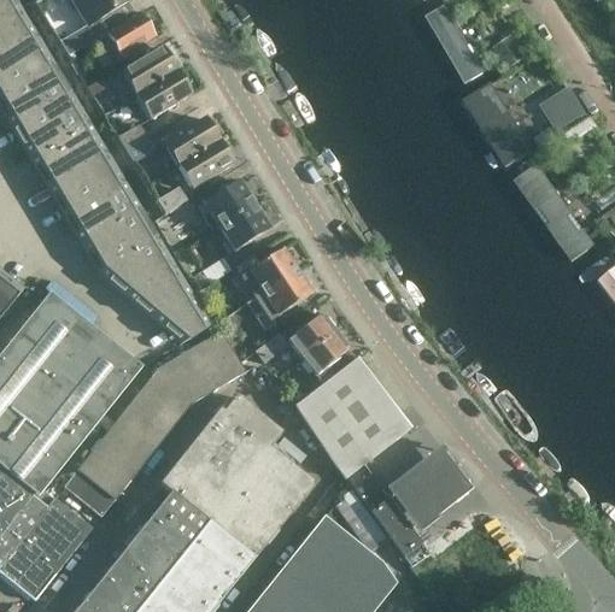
[(101,139),(18,0),(0,0),(0,103),(100,272),(110,281),(182,342),(212,324),(152,223),(140,201),(126,178),(101,139)]
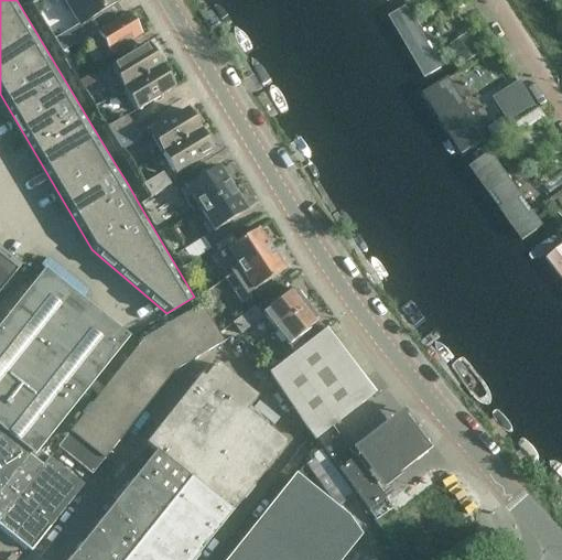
[(68,0),(83,22),(55,38),(57,41),(64,50),(125,13),(117,0),(68,0)]
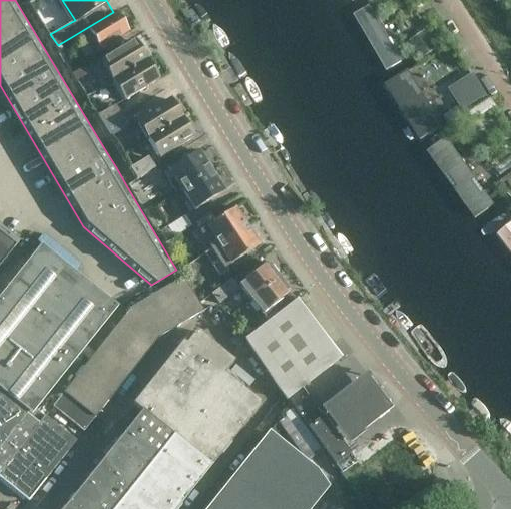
[(371,4),(356,13),(388,67),(403,58),(371,4)]
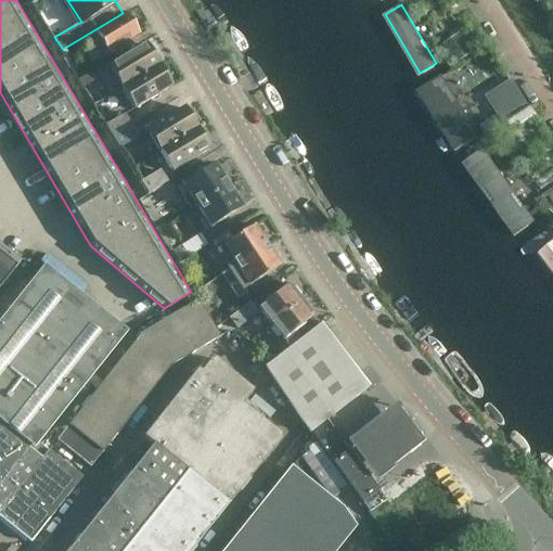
[(95,41),(101,50),(105,56),(120,47),(121,49),(133,41),(131,37),(140,31),(128,11),(97,30),(102,38),(95,41)]
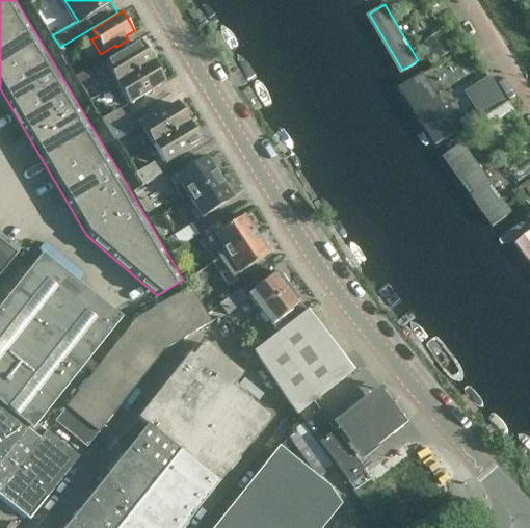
[(441,55),(457,45),(445,26),(429,36),(441,55)]
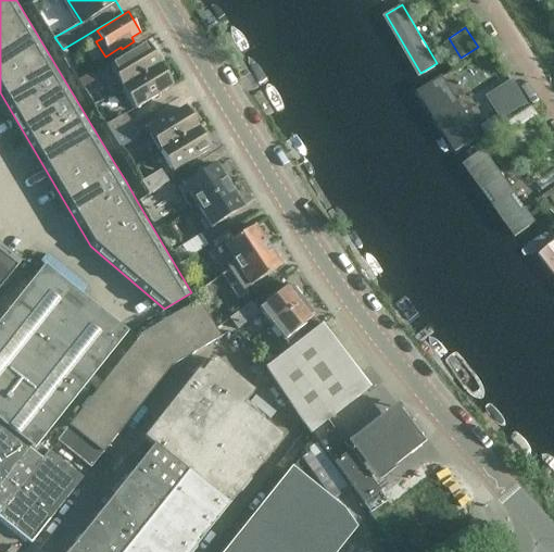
[(111,65),(124,86),(161,64),(148,42),(111,65)]
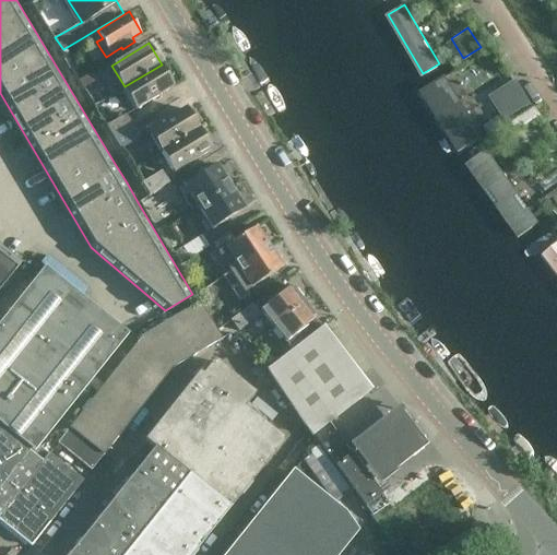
[(71,63),(81,79),(89,74),(79,59),(71,63)]
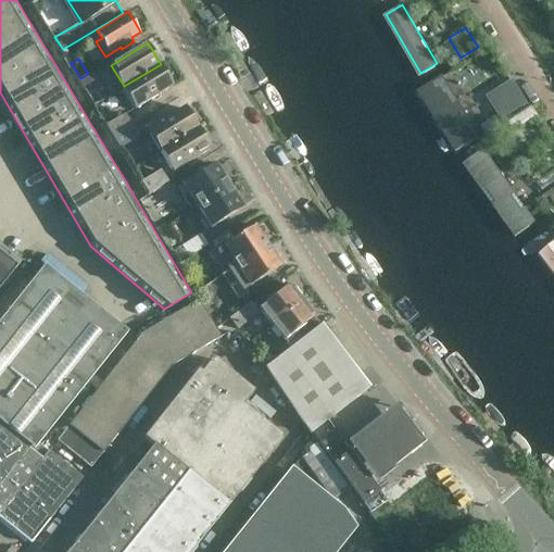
[(161,64),(124,86),(137,108),(174,85),(161,64)]
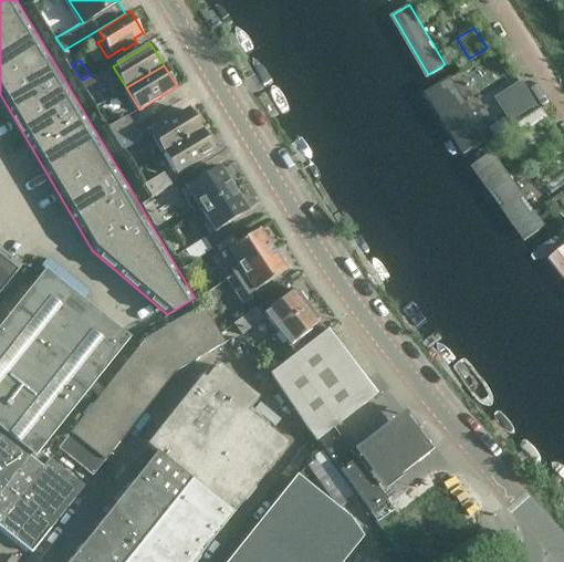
[(93,73),(90,75),(82,80),(87,90),(100,83),(93,73)]
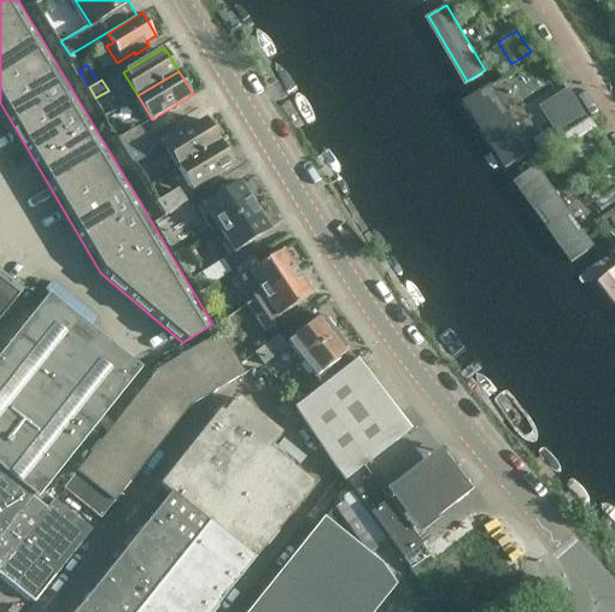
[(496,88),(473,101),(511,164),(534,149),(496,88)]
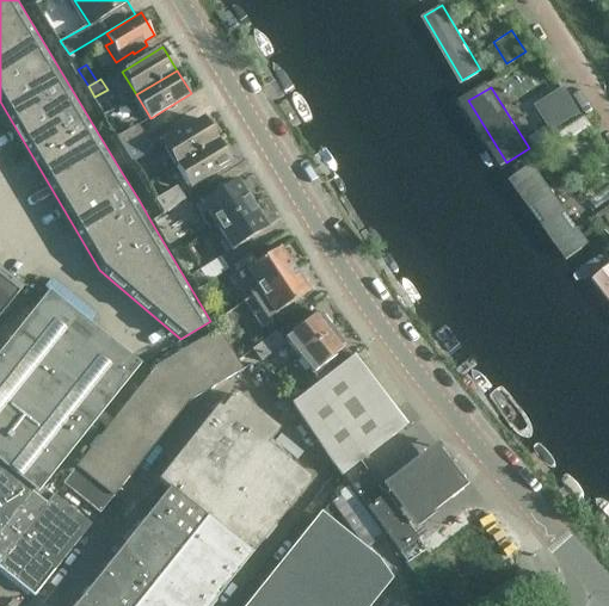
[(565,87),(542,100),(558,125),(579,111),(565,87)]
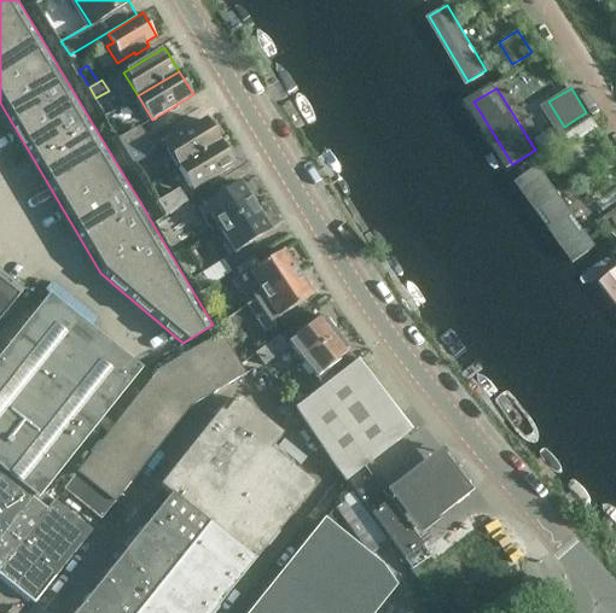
[(167,142),(180,165),(221,140),(208,117),(167,142)]
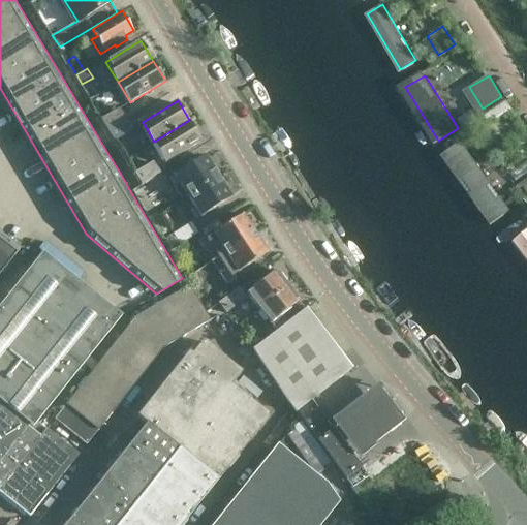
[(110,128),(127,118),(120,106),(103,117),(110,128)]
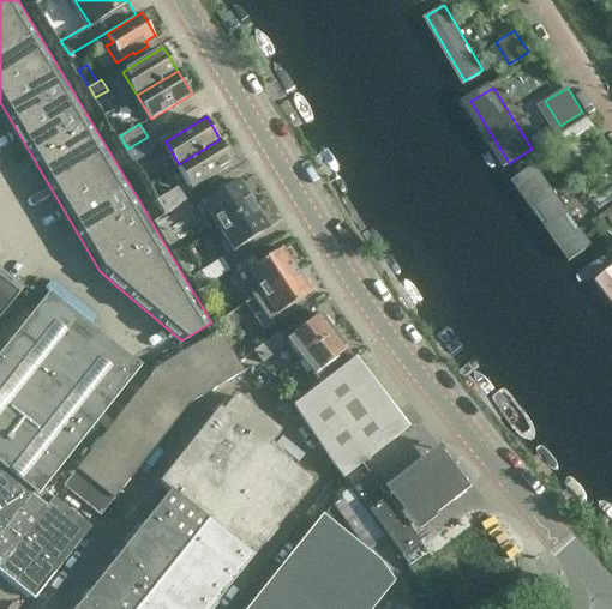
[(136,161),(155,149),(148,137),(127,149),(136,161)]
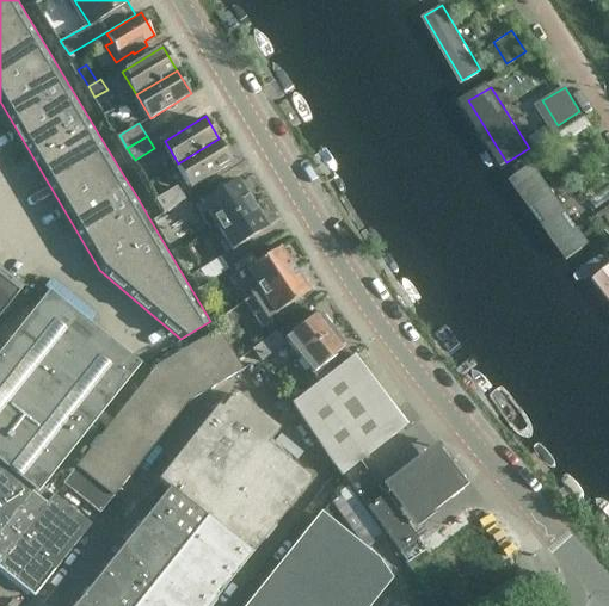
[(219,138),(178,164),(192,186),(233,161),(219,138)]
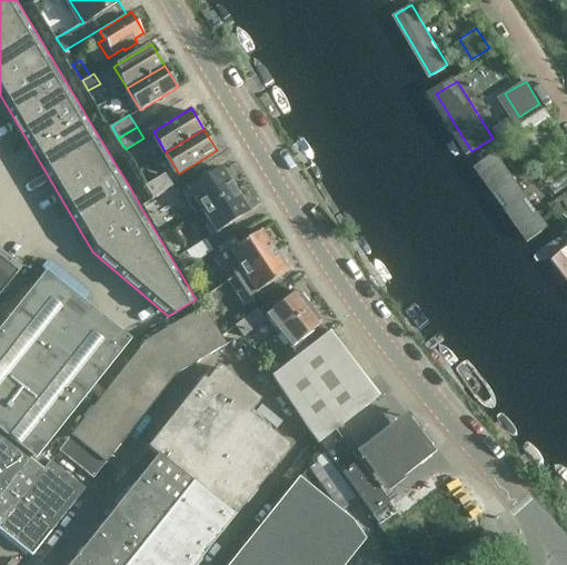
[(497,152),(477,167),(529,238),(549,224),(497,152)]
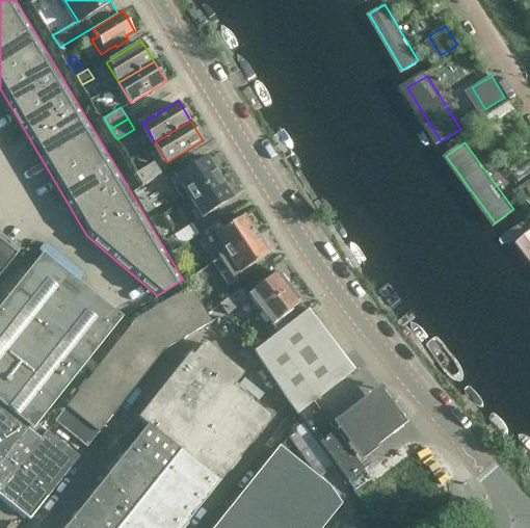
[(178,175),(190,195),(221,176),(208,155),(178,175)]
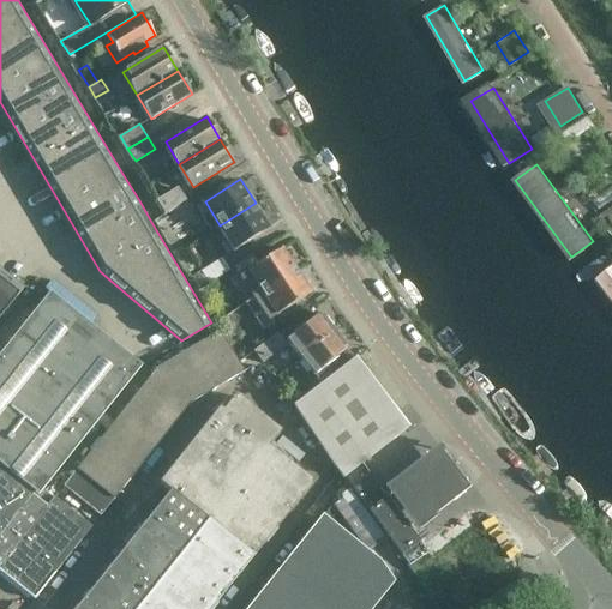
[(179,185),(159,198),(167,211),(187,198),(179,185)]
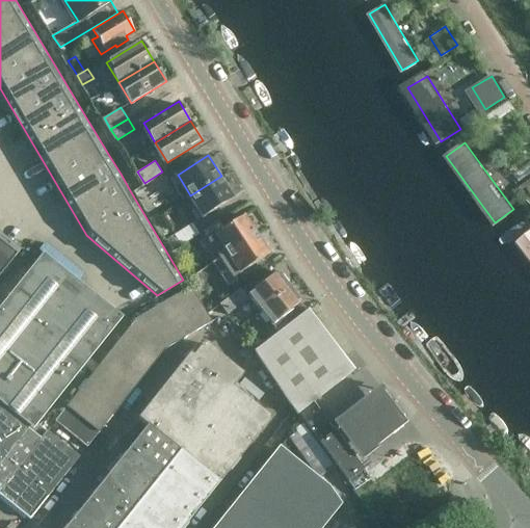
[(221,176),(190,195),(204,216),(235,196),(221,176)]
